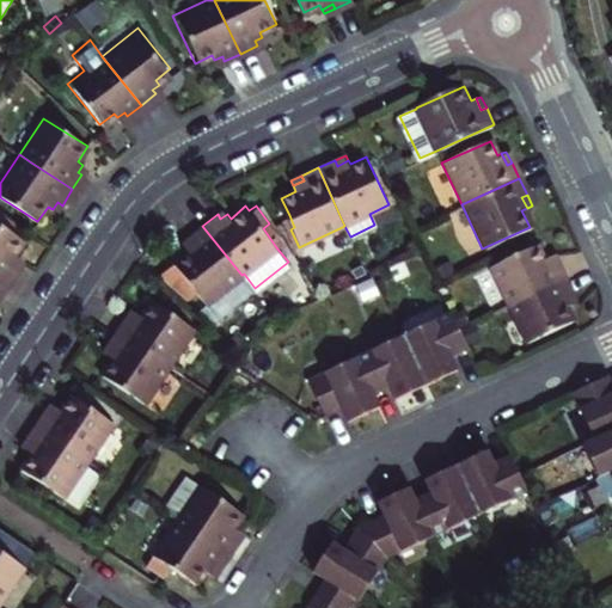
[(224,209),(218,214),(220,219),(227,214),(224,209)]
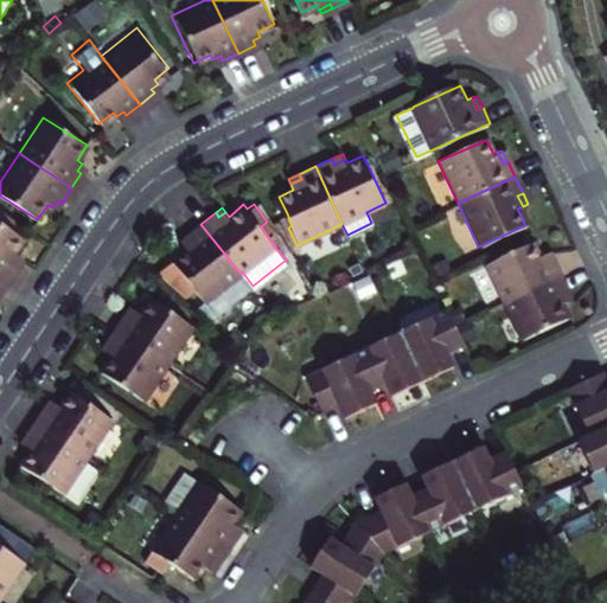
[(287,213),(282,217),(288,228),(292,225),(287,213)]
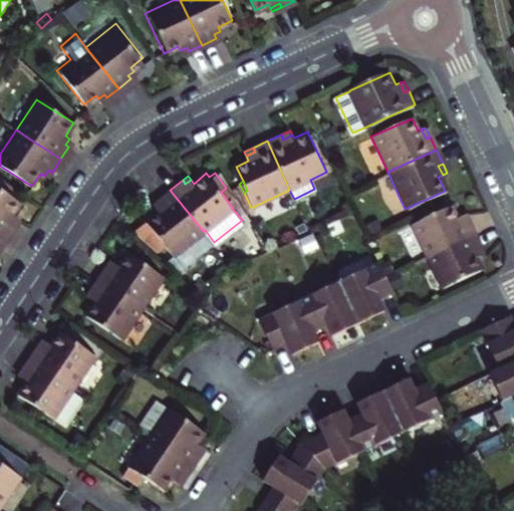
[(14,222),(18,216),(14,214),(22,201),(0,186),(0,231),(9,238),(18,224),(14,222)]
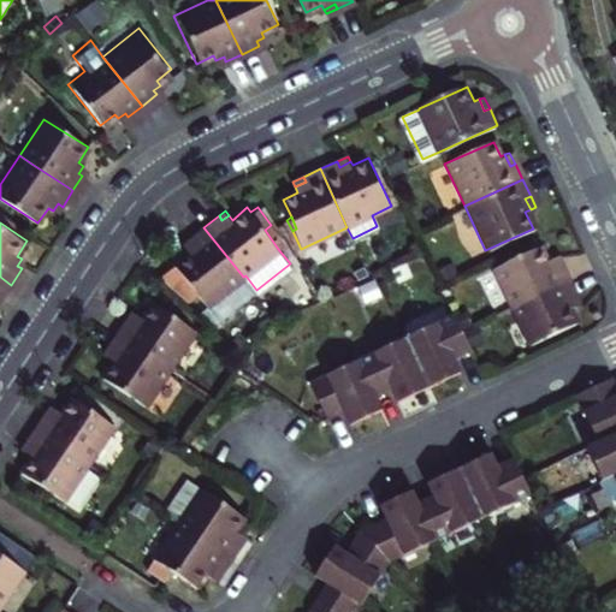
[(285,244),(271,225),(265,230),(278,249),(285,244)]
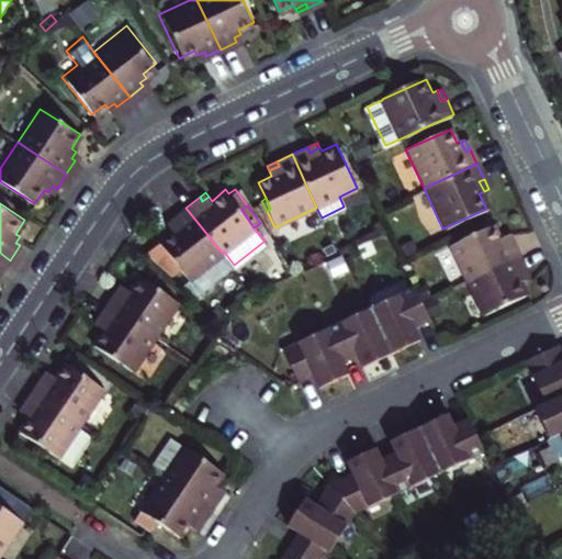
[(222,253),(186,208),(173,217),(176,222),(170,226),(173,231),(160,242),(168,250),(171,255),(166,259),(176,270),(181,266),(191,278),(180,287),(193,299),(231,267),(221,255),(222,253)]
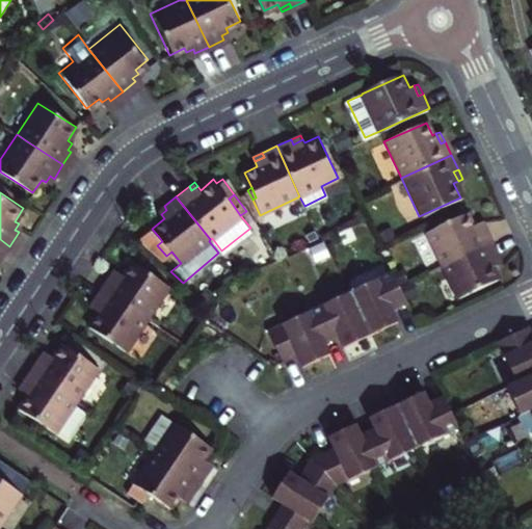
[(425,229),(441,263),(490,240),(484,227),(480,229),(478,222),(474,223),(467,209),(425,229)]
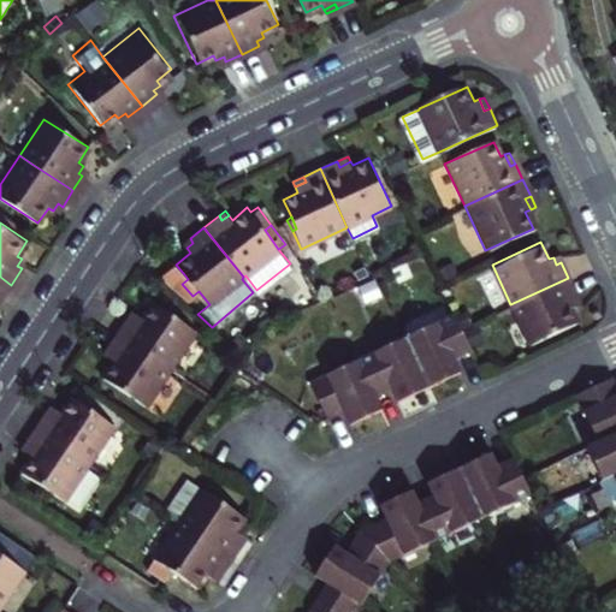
[(449,263),(433,269),(438,283),(454,275),(449,263)]
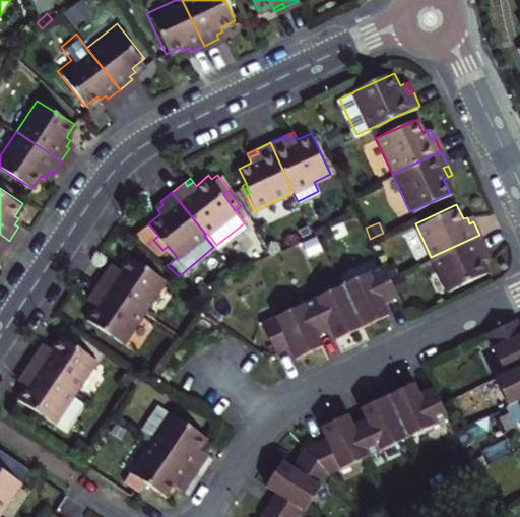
[(9,241),(0,234),(0,252),(1,253),(9,241)]
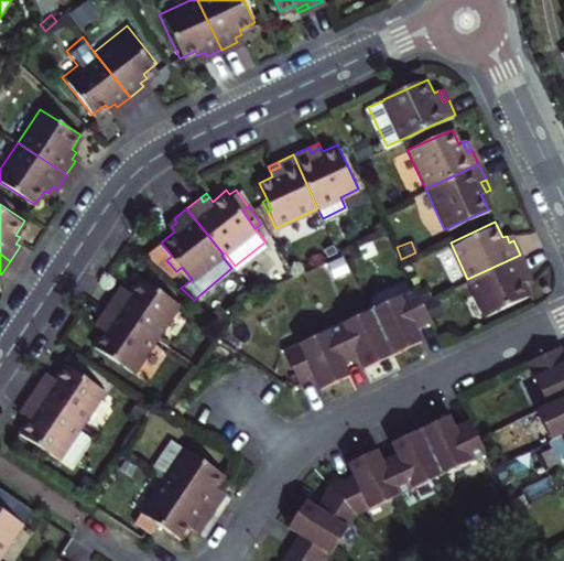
[(520,255),(467,279),(486,317),(530,297),(522,281),(527,279),(523,272),(528,270),(520,255)]
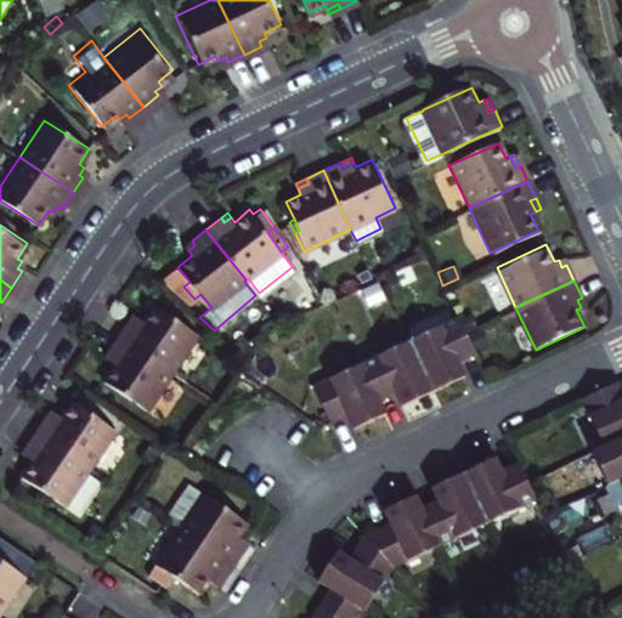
[(120,335),(173,372),(199,332),(156,302),(146,318),(140,315),(135,322),(131,318),(120,335)]
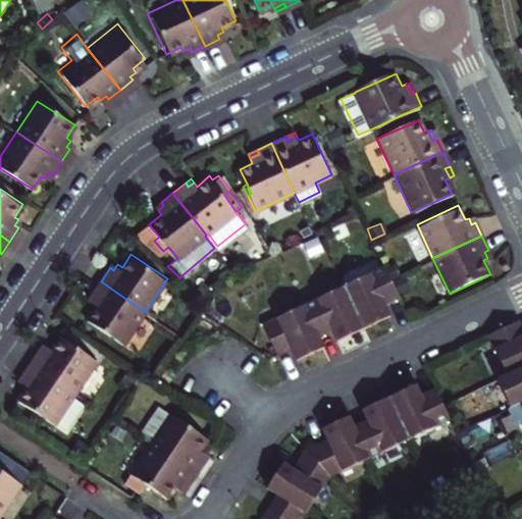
[(277,354),(293,347),(298,358),(323,347),(318,334),(331,327),(337,340),(389,314),(384,303),(399,297),(397,292),(389,278),(384,265),(263,323),(277,354)]
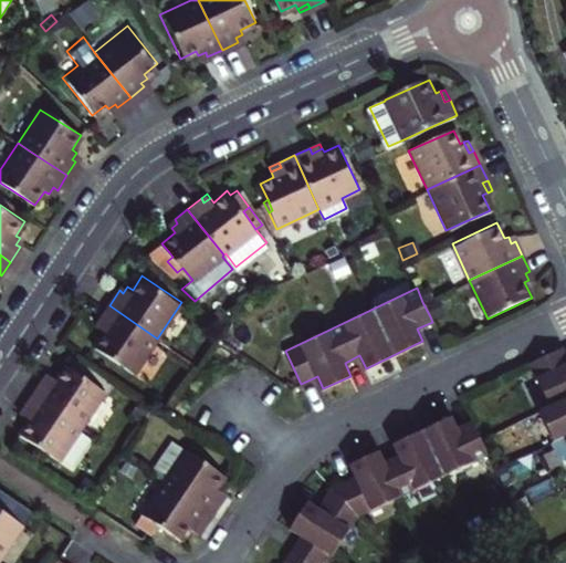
[(432,296),(422,302),(430,316),(440,312),(432,296)]
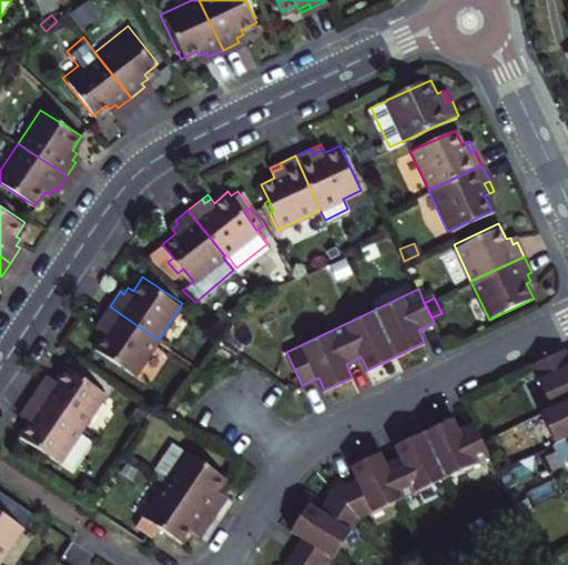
[(104,322),(101,329),(104,331),(94,345),(135,373),(158,340),(110,306),(101,319),(104,322)]
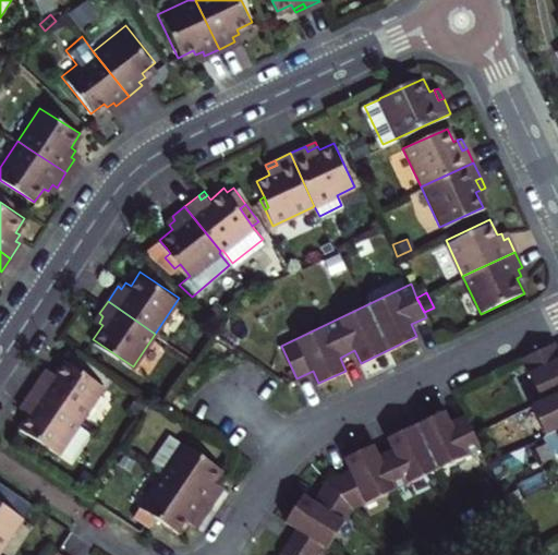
[(546,433),(556,427),(557,433),(557,347),(555,341),(538,348),(521,357),(542,400),(533,405),(546,433)]
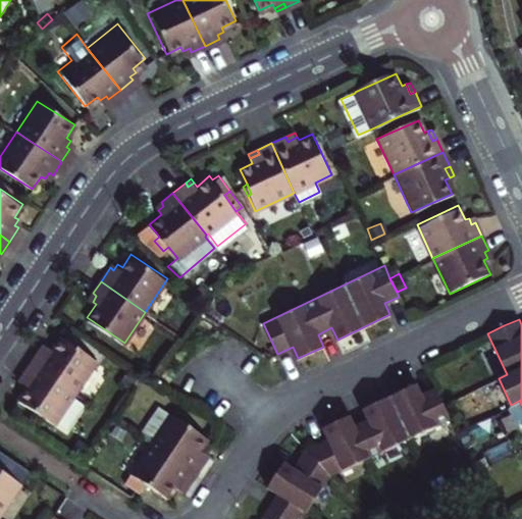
[(31,361),(75,391),(97,359),(60,334),(52,347),(48,345),(43,350),(40,348),(31,361)]
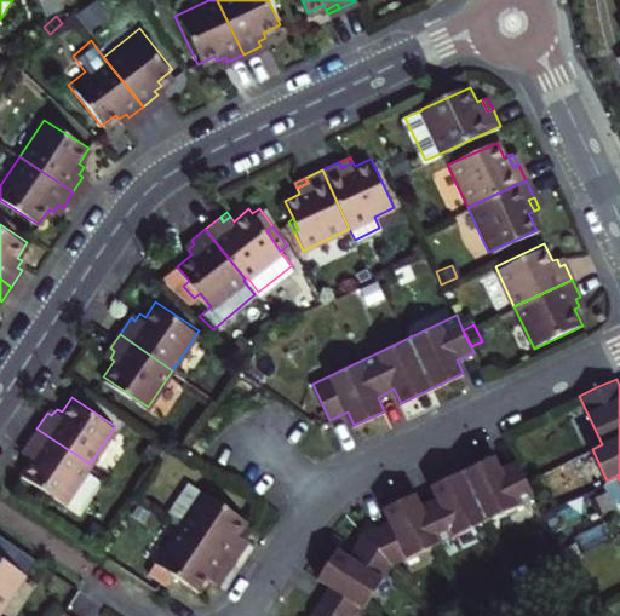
[(64,501),(90,464),(36,429),(27,442),(32,445),(28,453),(33,456),(21,472),(64,501)]
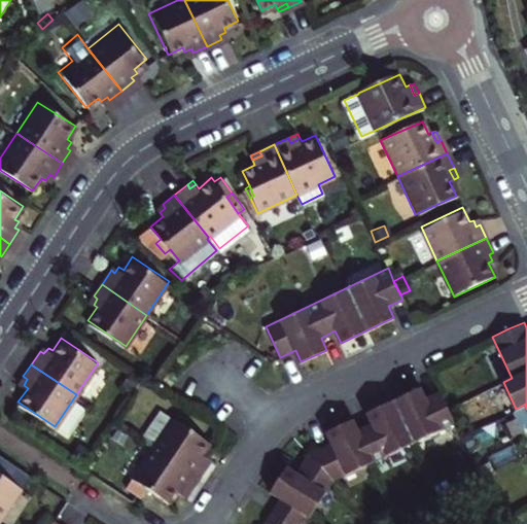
[(296,472),(286,465),(270,490),(280,497),(265,521),(264,523),(296,523),(305,514),(309,516),(334,480),(454,422),(438,391),(425,397),(420,386),(366,412),(371,423),(357,429),(352,418),(325,431),(330,443),(310,452),(296,472)]
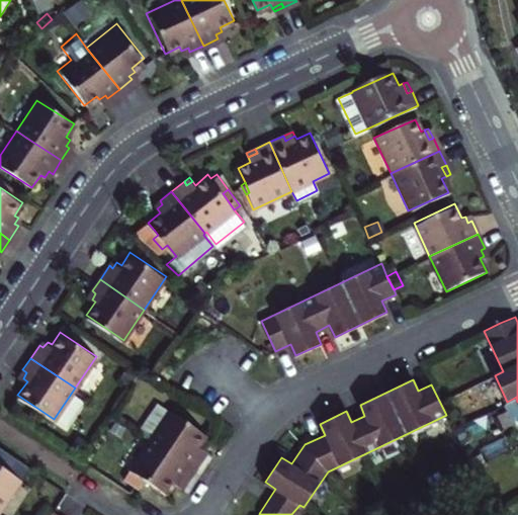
[(207,432),(160,400),(139,430),(150,438),(194,468),(202,456),(199,453),(202,448),(198,445),(207,432)]
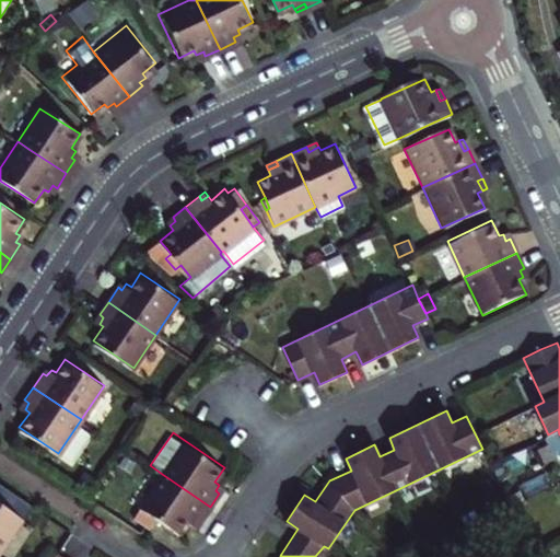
[(188,522),(193,524),(197,518),(200,521),(210,507),(162,474),(139,509),(178,536),(188,522)]
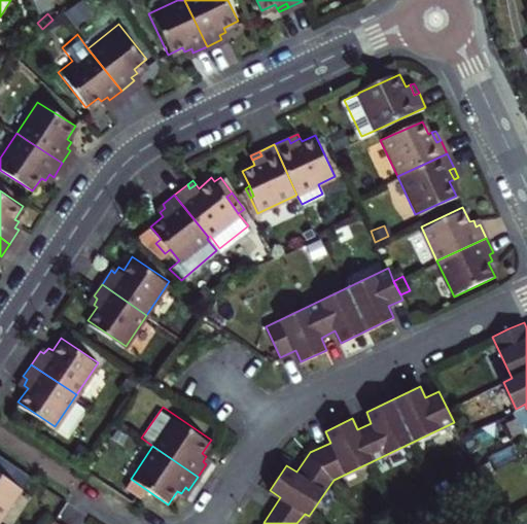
[(0,474),(0,518),(21,488),(0,474)]
